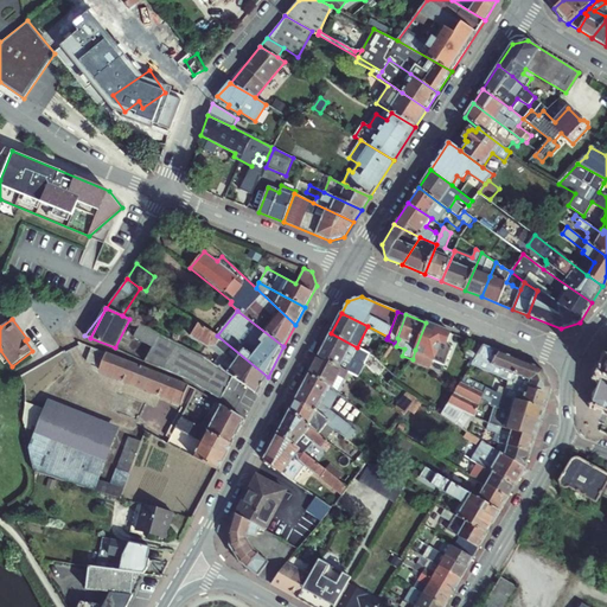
[(426,323),(415,350),(434,362),(445,365),(451,351),(445,349),(447,345),(451,333),(426,323)]
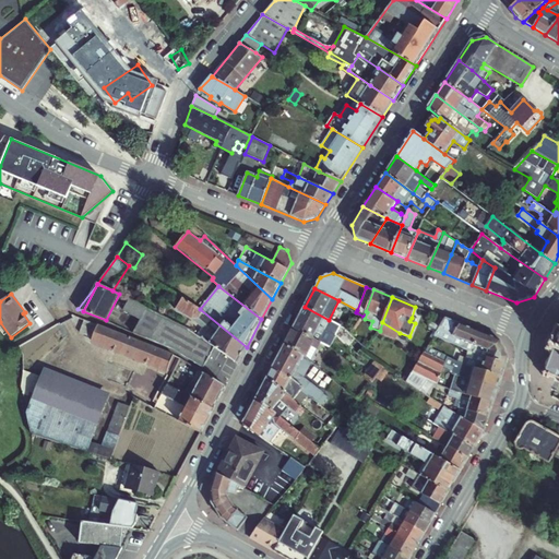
[(198,335),(215,347),(238,364),(247,347),(200,309),(183,298),(176,309),(192,320),(193,319),(203,326),(198,335)]
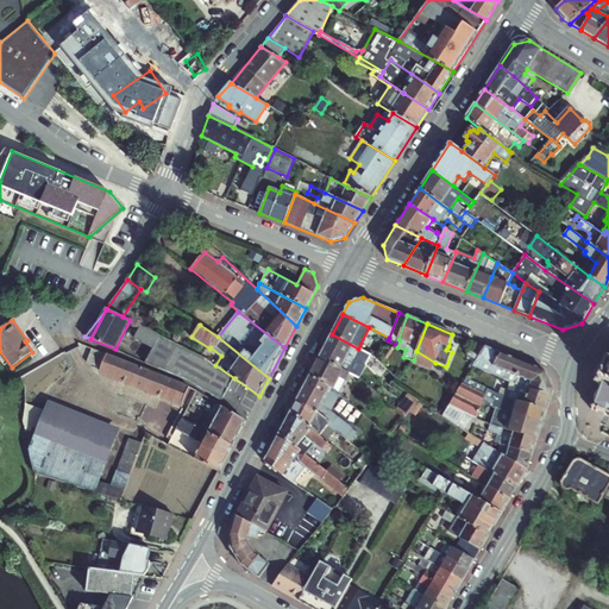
[(188,382),(221,401),(234,378),(215,365),(208,360),(142,326),(136,339),(154,349),(146,364),(188,382)]
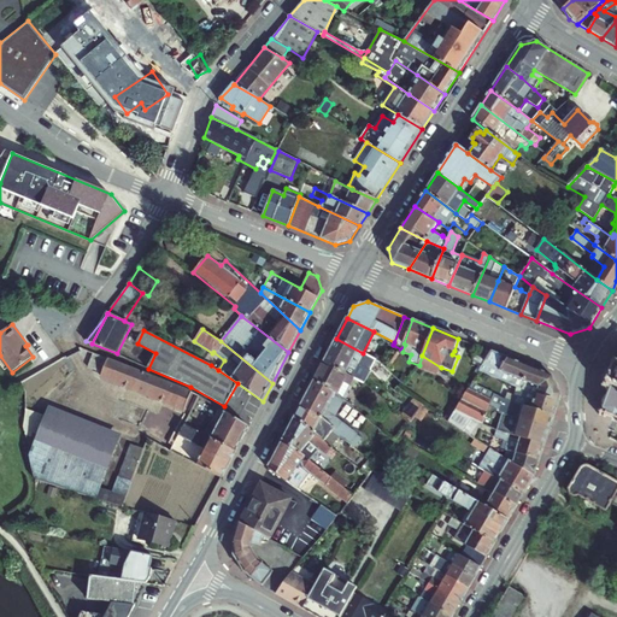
[(363,353),(336,339),(323,363),(354,377),(364,383),(376,360),(363,353)]
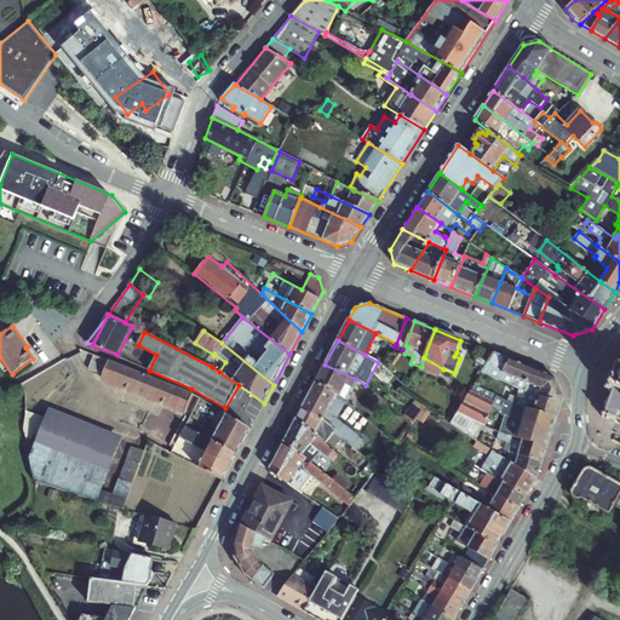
[(487,363),(494,354),(483,349),(475,362),(484,367),(487,363)]
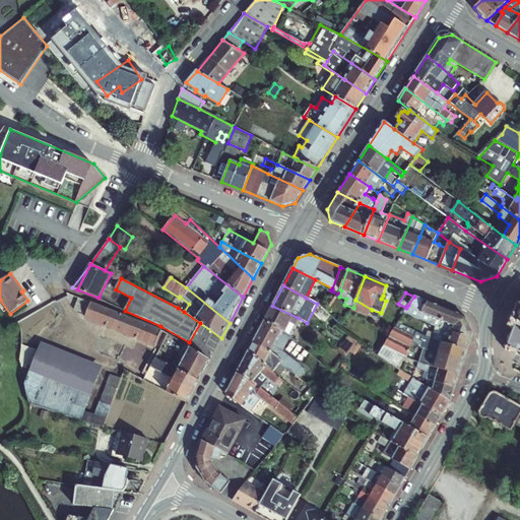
[(414,297),(408,305),(421,312),(428,302),(414,297)]
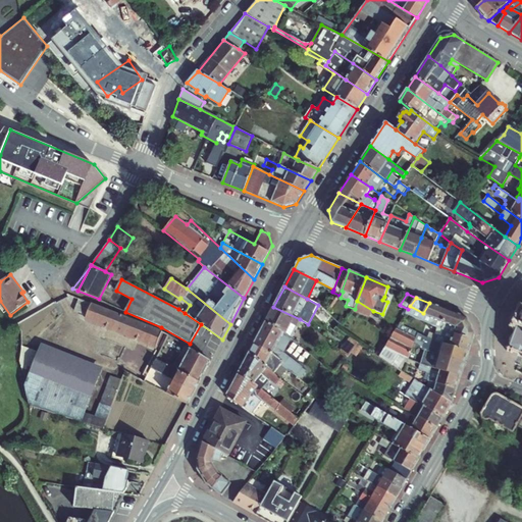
[(156,346),(162,331),(80,299),(74,311),(87,316),(86,318),(156,346)]
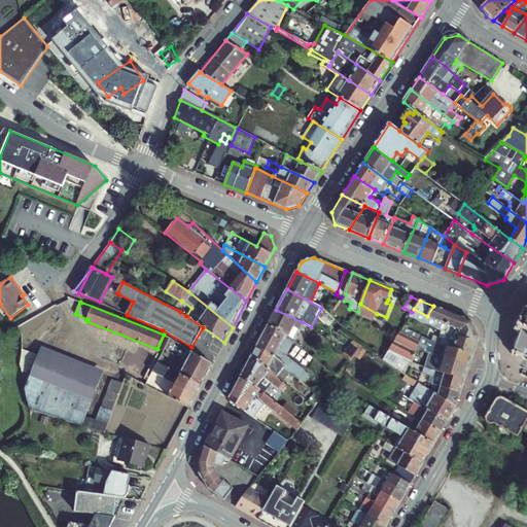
[(359,312),(358,313),(374,320),(377,314),(360,304),(358,312),(359,312)]
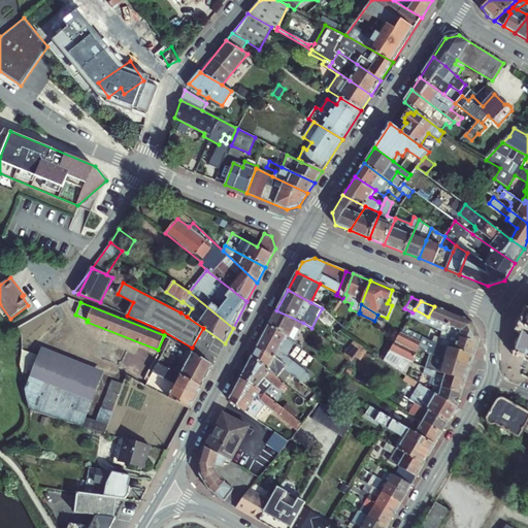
[(459,337),(479,343),(480,337),(472,322),(434,306),(428,317),(415,309),(413,312),(410,318),(442,331),(459,337)]
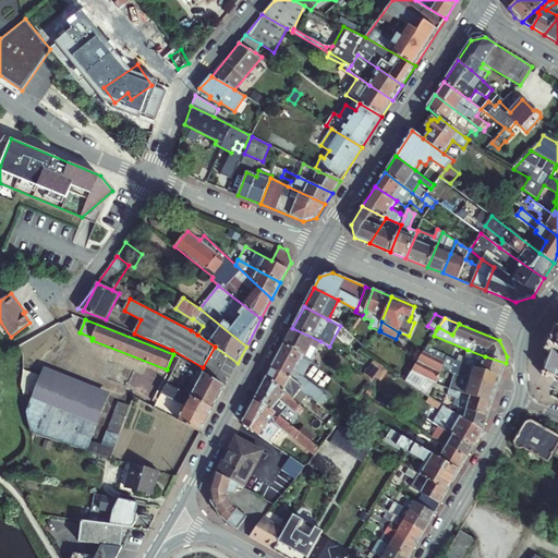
[(542,370),(541,372),(543,373),(542,375),(544,375),(545,373),(546,374),(546,376),(548,377),(548,375),(557,378),(557,327),(554,326),(553,329),(555,330),(554,330),(555,334),(550,344),(548,346),(547,347),(546,347),(545,350),(548,351),(550,355),(549,356),(546,358),(544,364),(545,367),(544,371),(542,370)]
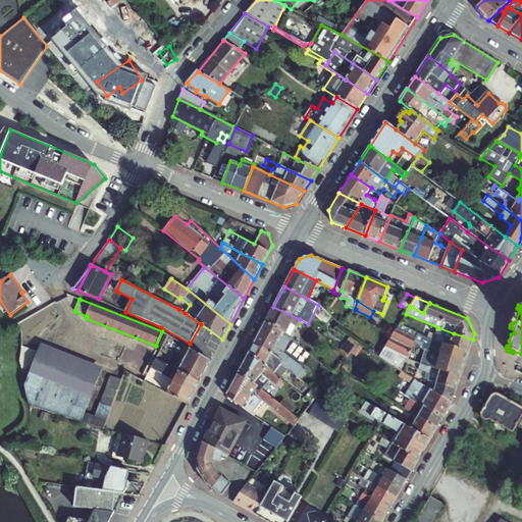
[(300,319),(273,307),(265,322),(283,331),(290,337),(300,319)]
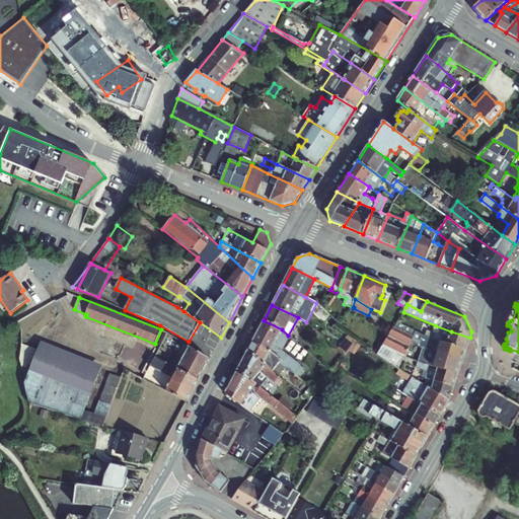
[(288,336),(282,329),(264,320),(252,341),(271,351),(282,360),(280,363),(293,373),(294,374),(301,366),(282,351),(290,337),(288,336)]
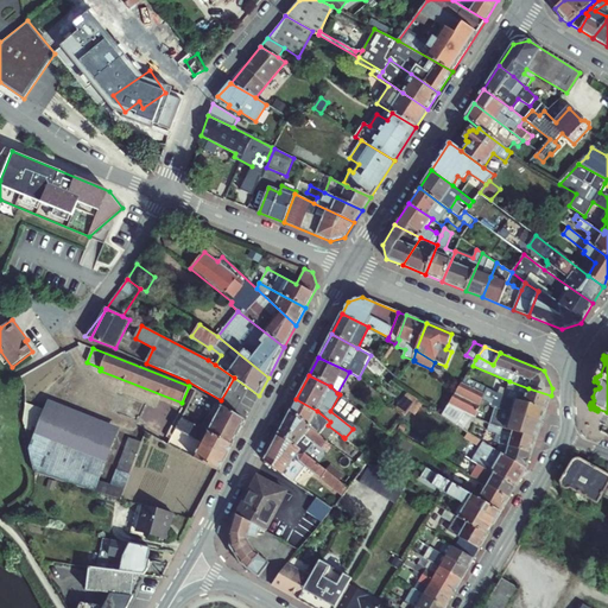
[(486,401),(492,407),(542,423),(546,410),(508,398),(498,393),(466,378),(461,384),(483,396),(482,400),(486,401)]
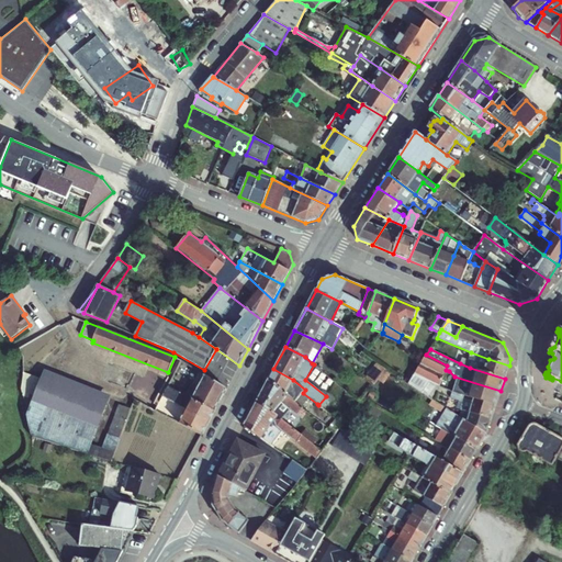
[(509,366),(489,359),(471,352),(469,360),(462,358),(460,363),(470,368),(505,379),(509,366)]
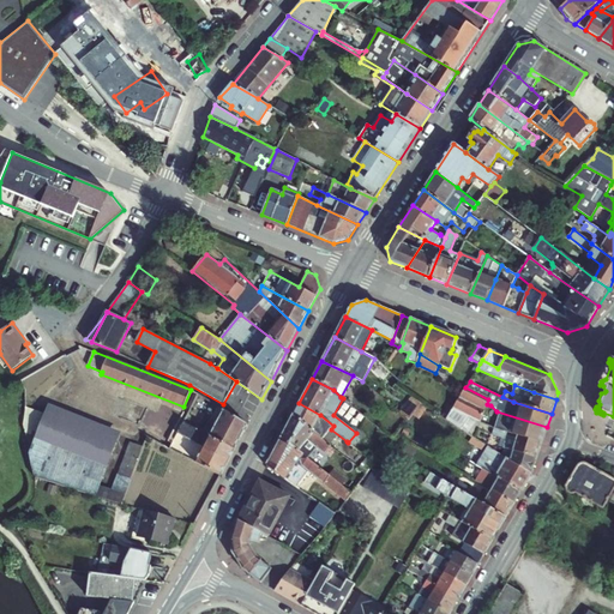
[(446,420),(462,429),(470,419),(477,422),(481,423),(483,413),(487,404),(488,399),(465,387),(446,420)]
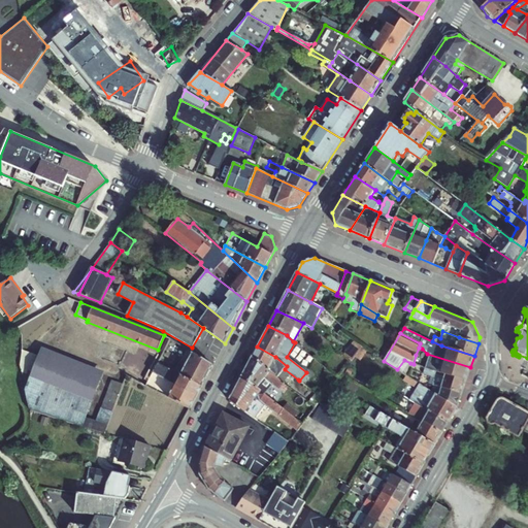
[(362,347),(354,340),(344,354),(351,361),(355,356),(362,347)]
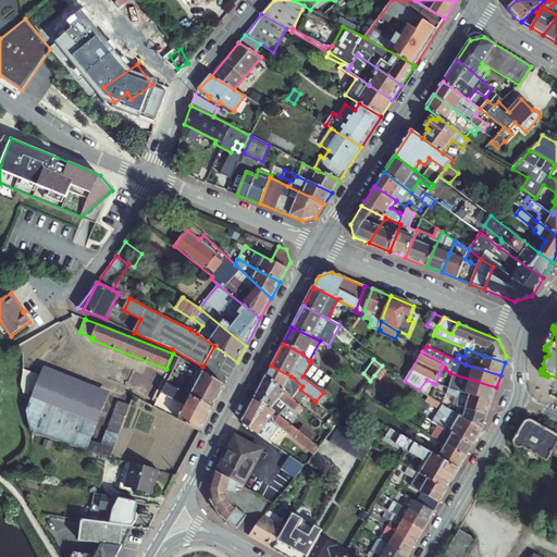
[(291,376),(271,366),(265,378),(283,392),(299,404),(302,399),(311,405),(314,400),(300,390),(302,386),(291,376)]
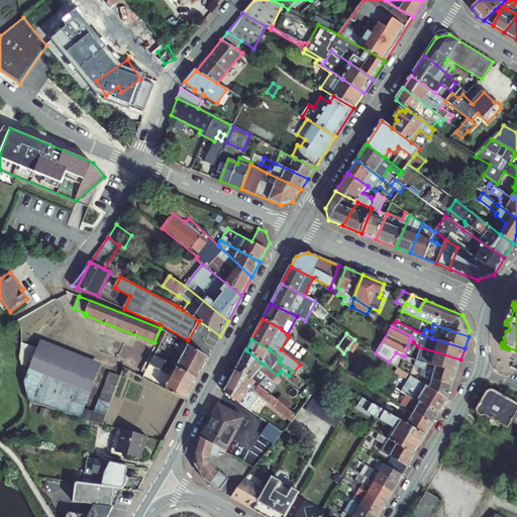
[(352,352),(359,342),(354,339),(347,348),(352,352)]
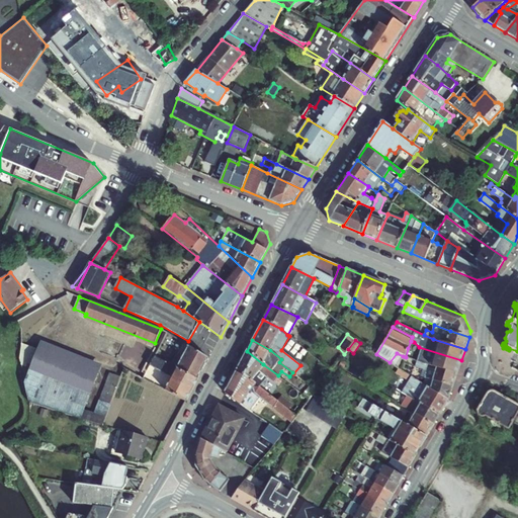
[(103,426),(121,377),(110,373),(96,414),(83,410),(101,363),(42,341),(39,349),(22,343),(20,358),(25,383),(29,403),(80,419),(103,426)]
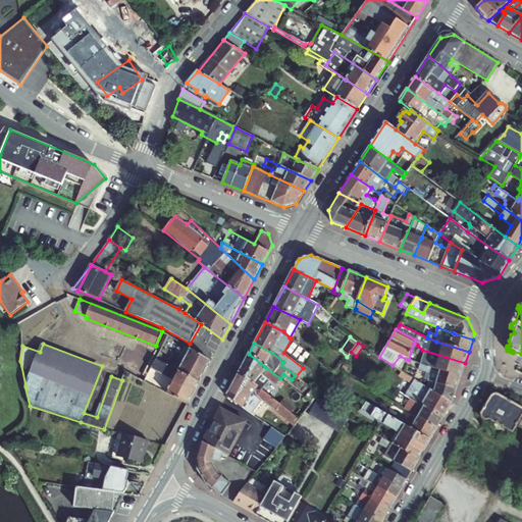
[(173,367),(200,381),(210,361),(186,346),(179,356),(186,360),(185,362),(177,359),(173,367)]
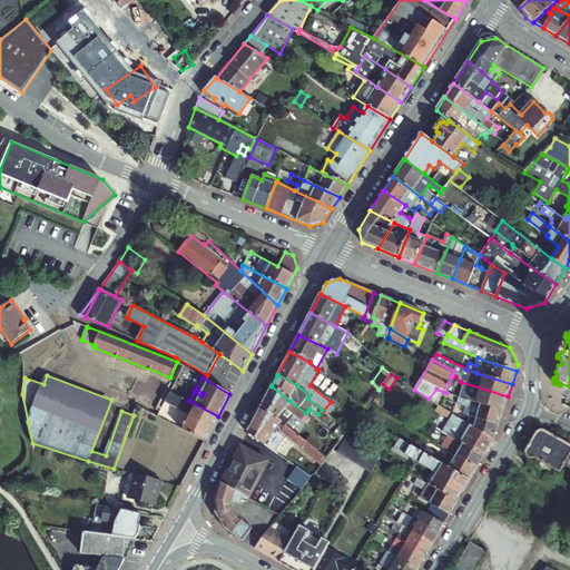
[(457,396),(459,397),(503,412),(508,396),(461,382),(457,396)]
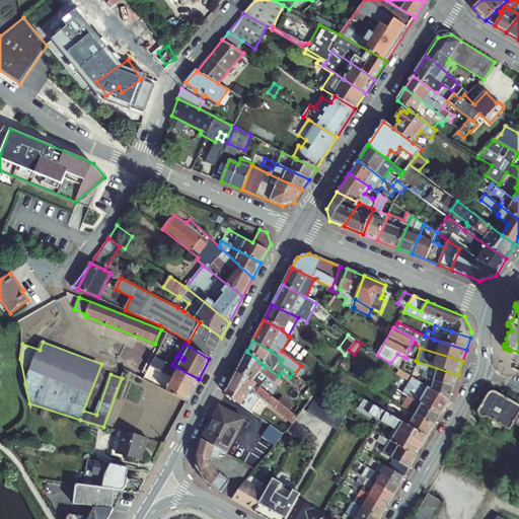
[(264,365),(247,352),(238,369),(252,381),(261,371),(275,383),(280,377),(279,376),(264,365)]
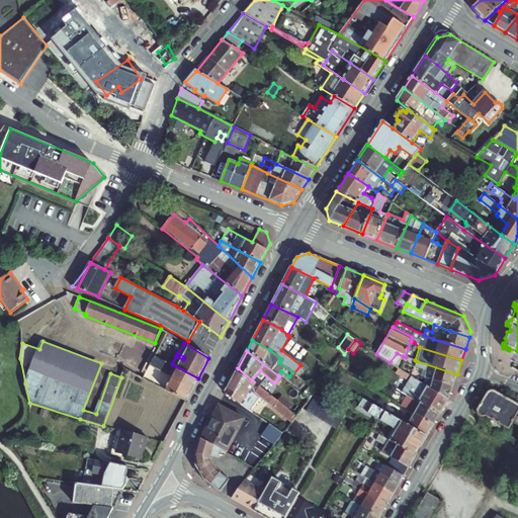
[(403,356),(397,353),(390,362),(396,366),(403,356)]
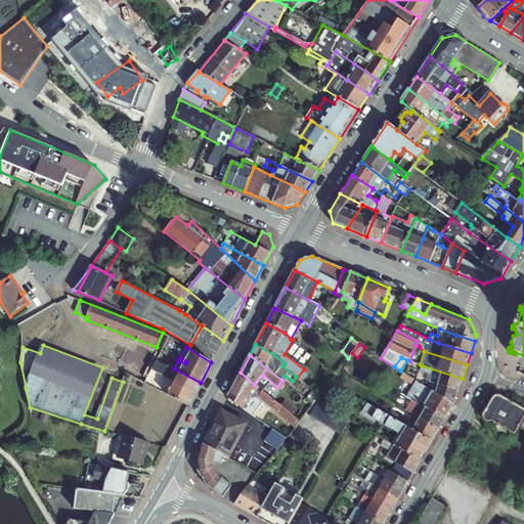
[(157,360),(145,383),(188,406),(201,383),(174,368),(157,360)]
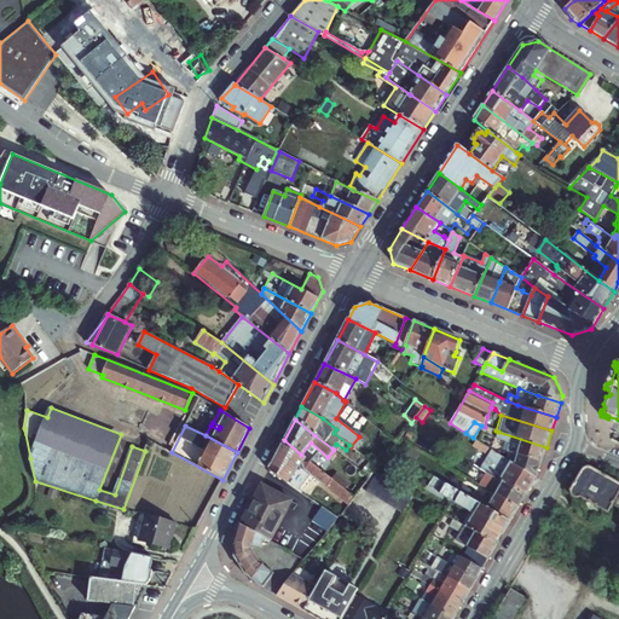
[(507,451),(509,452),(542,462),(547,447),(498,432),(496,438),(510,443),(507,451)]
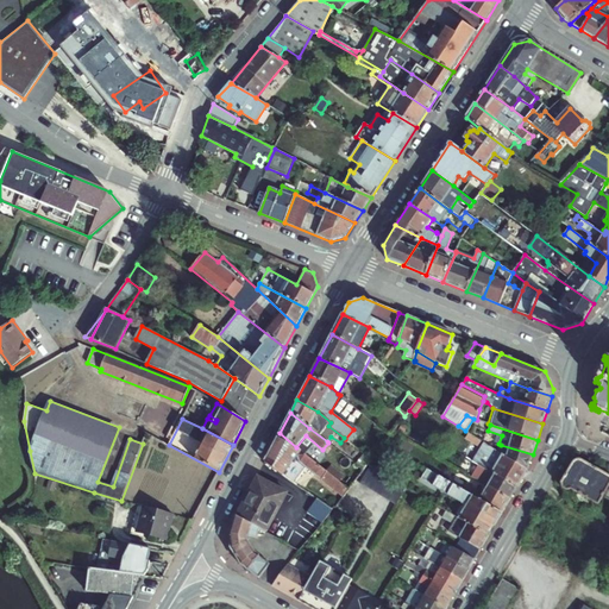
[(349,490),(296,447),(280,433),(264,462),(295,483),(306,469),(343,497),(349,490)]
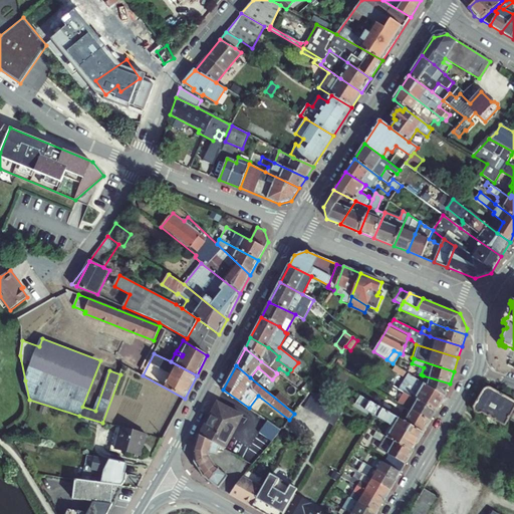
[(407,372),(396,365),(394,369),(404,376),(407,372)]
